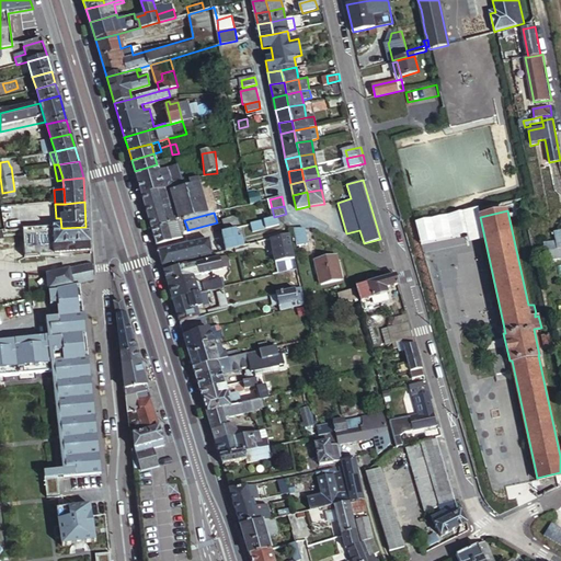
[(237,227),(242,225),(239,213),(227,216),(228,219),(226,220),(228,229),(237,227)]
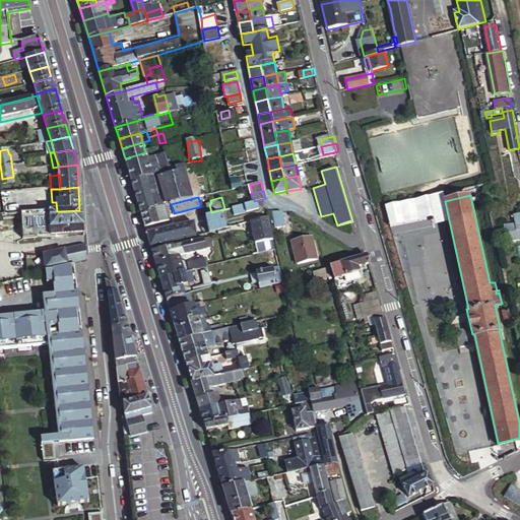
[(259,207),(258,200),(254,201),(233,206),(234,214),(259,207)]
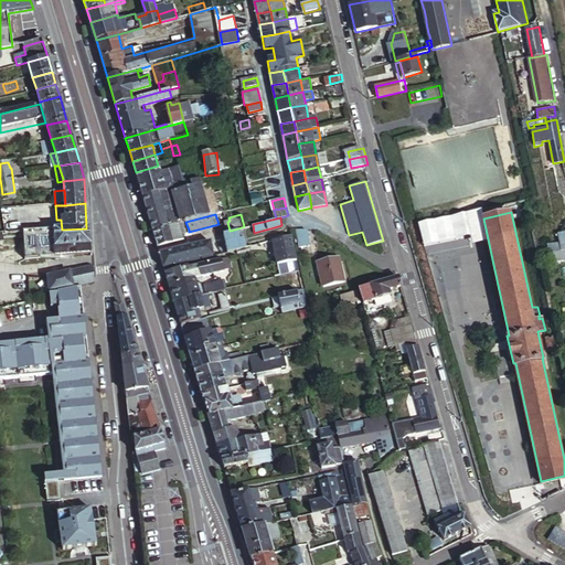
[(482,217),(468,221),(471,241),(487,237),(482,217)]
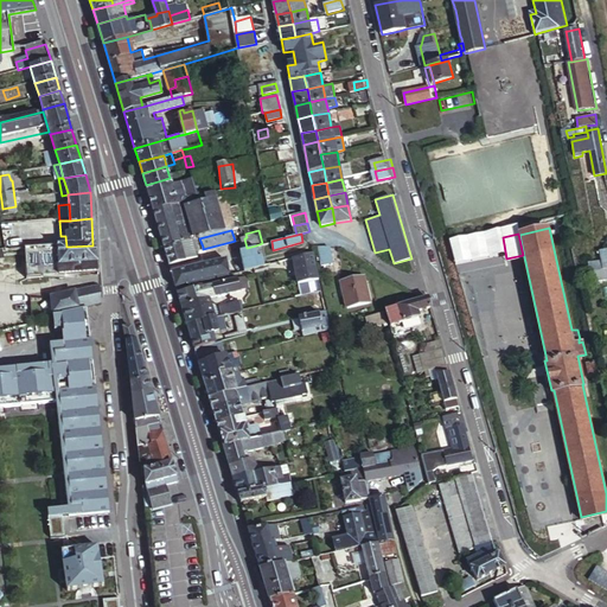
[(457,247),(460,268),(506,259),(503,237),(500,237),(498,238),(481,242),(459,247),(457,247)]
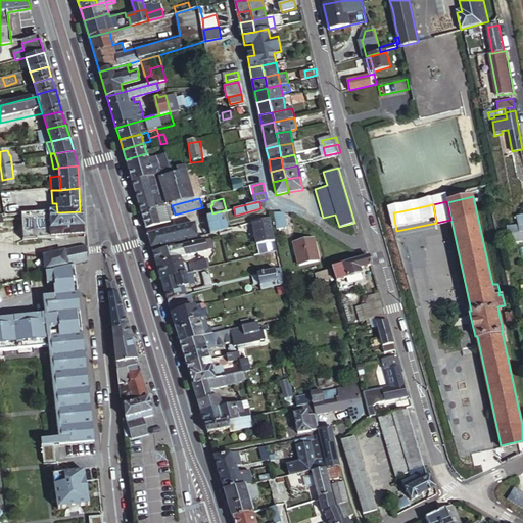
[(172,205),(142,212),(146,228),(172,221),(171,214),(175,212),(172,205)]
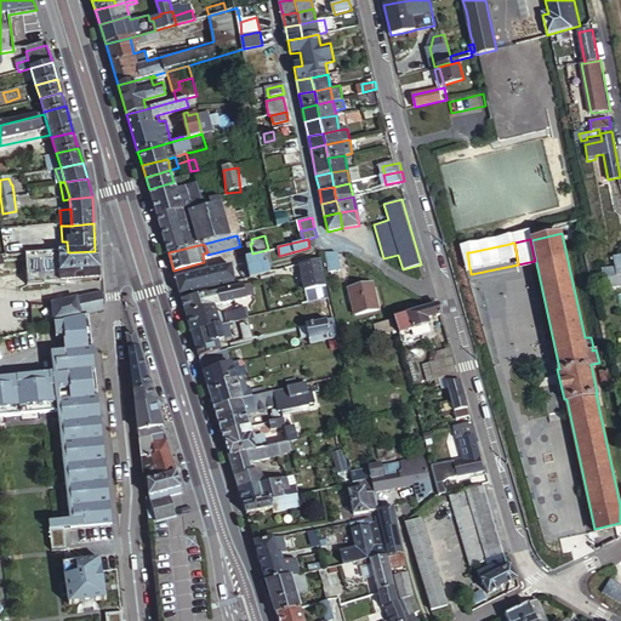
[(50,269),(51,284),(101,280),(98,250),(95,251),(68,252),(49,254),(49,268),(50,269)]
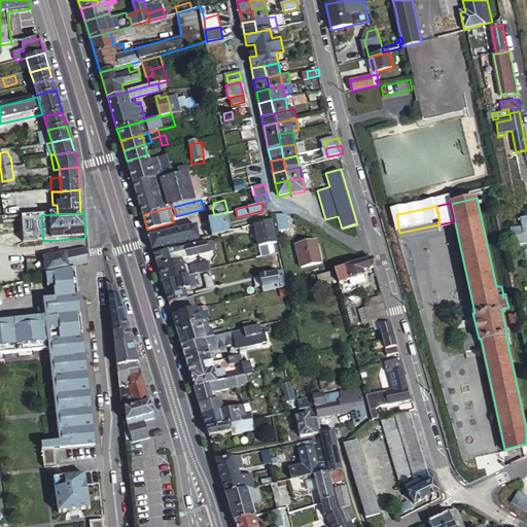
[(214,215),(209,216),(211,223),(224,220),(222,213),(214,215)]
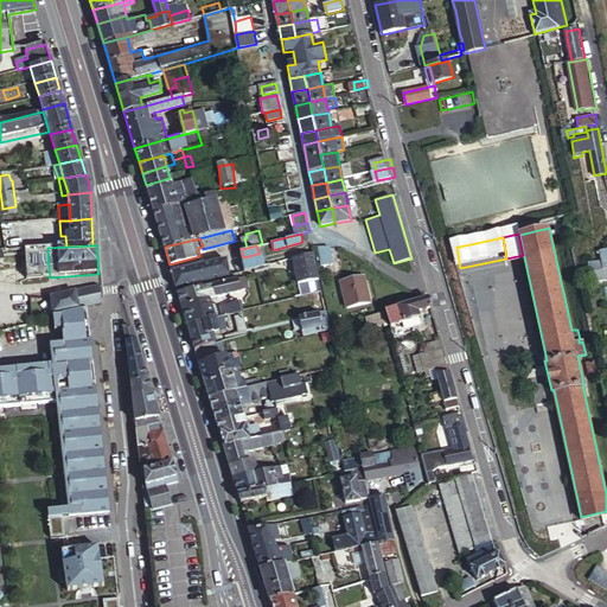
[(457,247),(451,248),(454,269),(460,268),(457,247)]
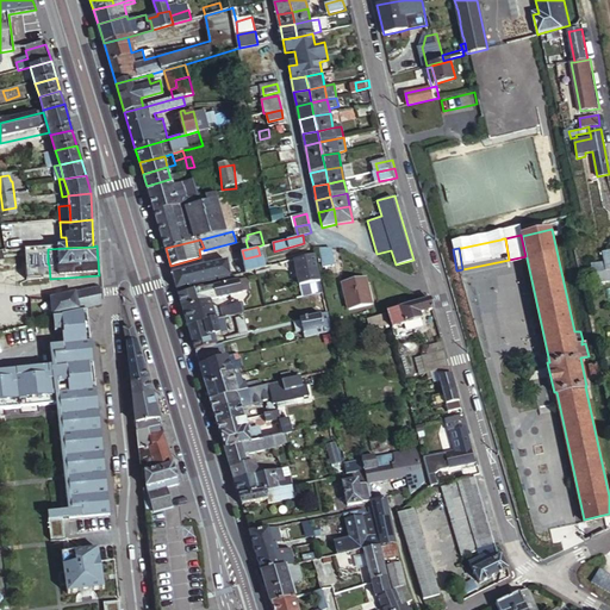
[(27,265),(48,263),(48,249),(26,251),(27,265)]
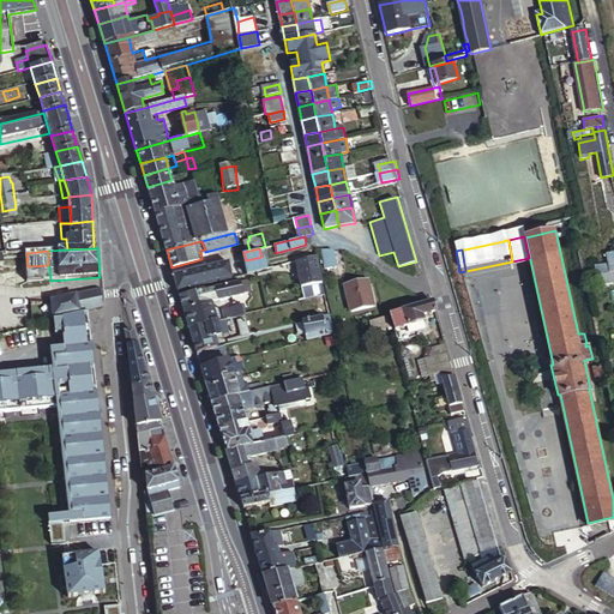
[(341,269),(336,252),(324,251),(329,271),(341,269)]
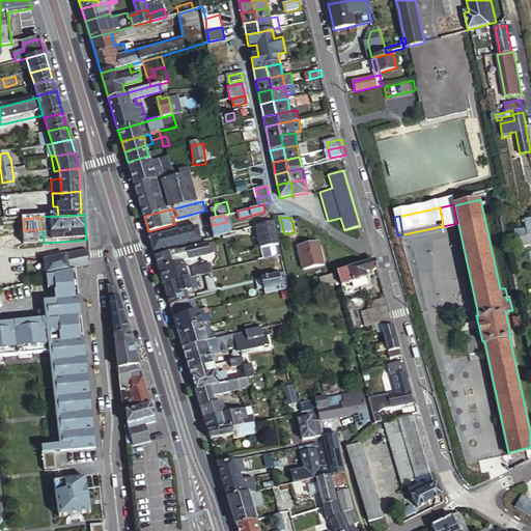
[(515,230),(516,238),(519,238),(530,234),(530,218),(526,220),(528,228),(515,230)]
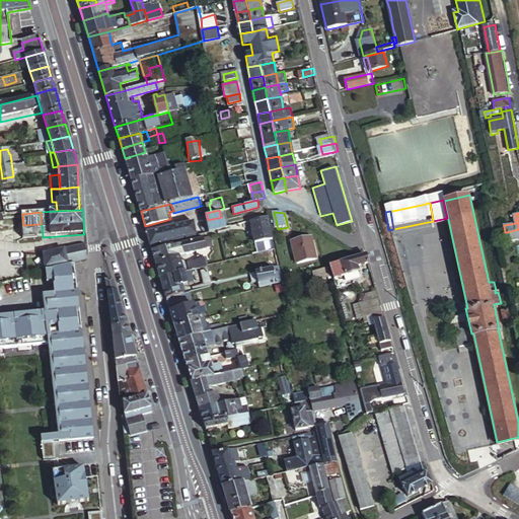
[(14,239),(43,237),(42,225),(41,224),(23,225),(22,214),(12,214),(14,228),(14,239)]
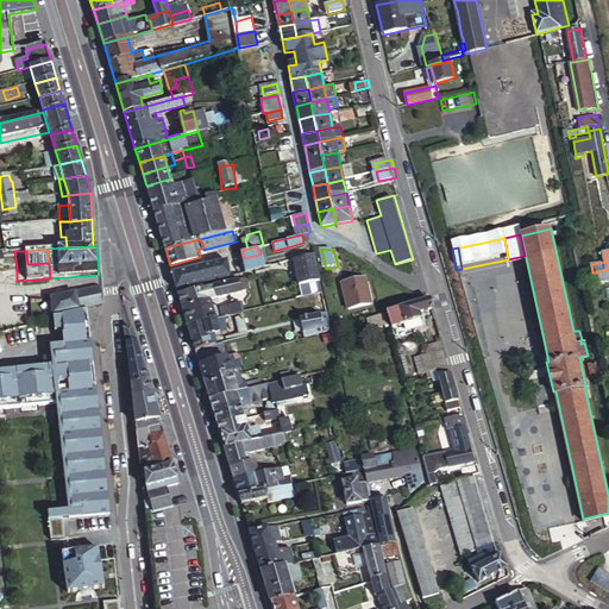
[(267,264),(264,256),(245,261),(248,270),(267,264)]
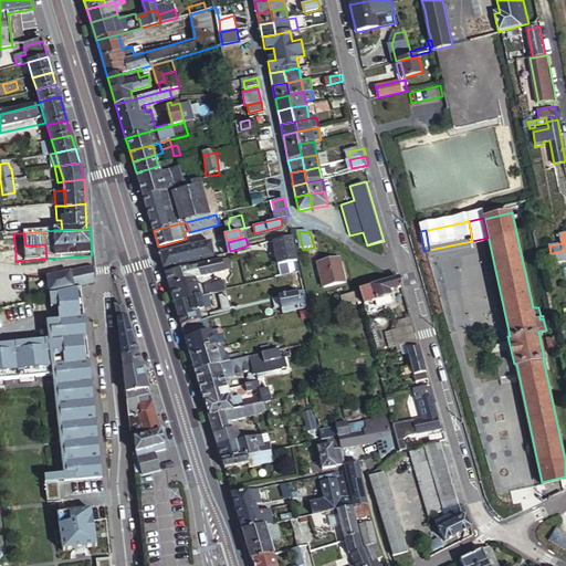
[(294,253),(290,238),(274,241),(280,264),(294,261),(292,253),(294,253)]
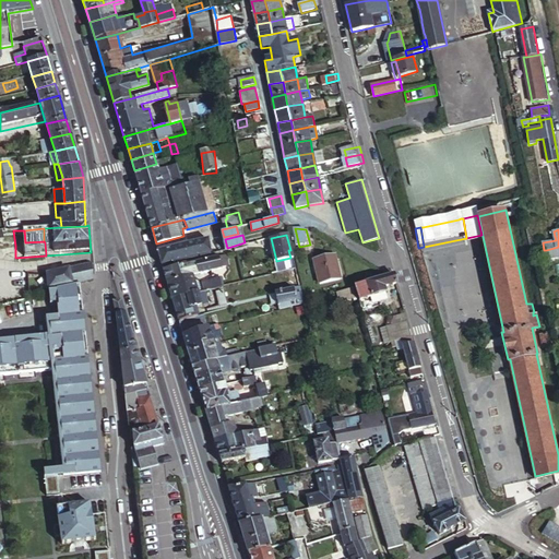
[(210,237),(158,251),(163,264),(213,251),(210,237)]
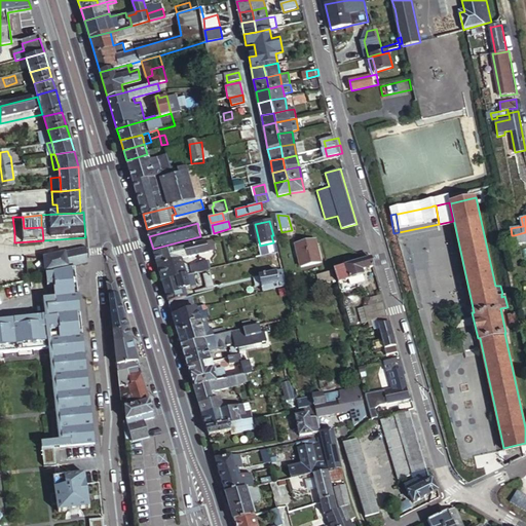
[(525,242),(525,232),(514,235),(516,245),(525,242)]
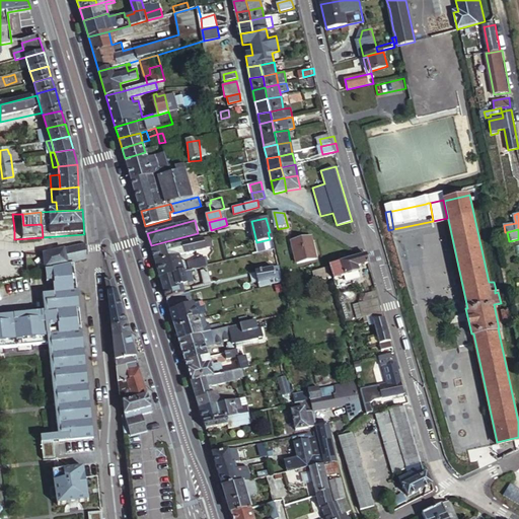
[(203,237),(152,250),(160,277),(183,271),(178,251),(186,249),(186,251),(207,246),(206,244),(213,242),(211,236),(203,237)]
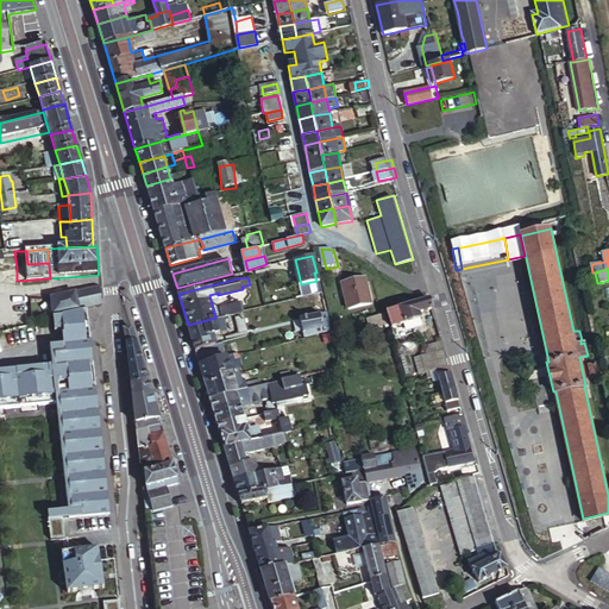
[(371,305),(364,280),(343,284),(350,309),(371,305)]
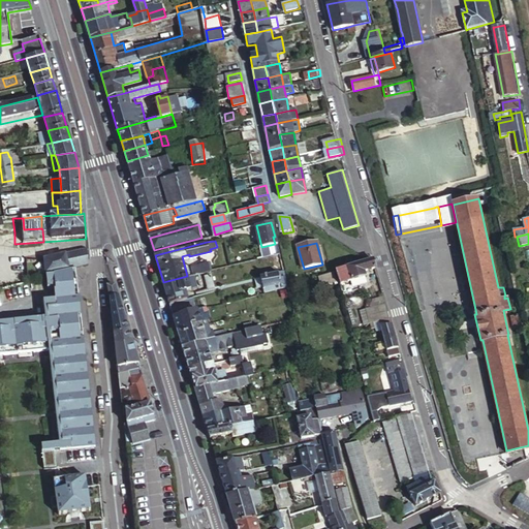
[(69,270),(90,266),(88,251),(66,256),(69,270)]
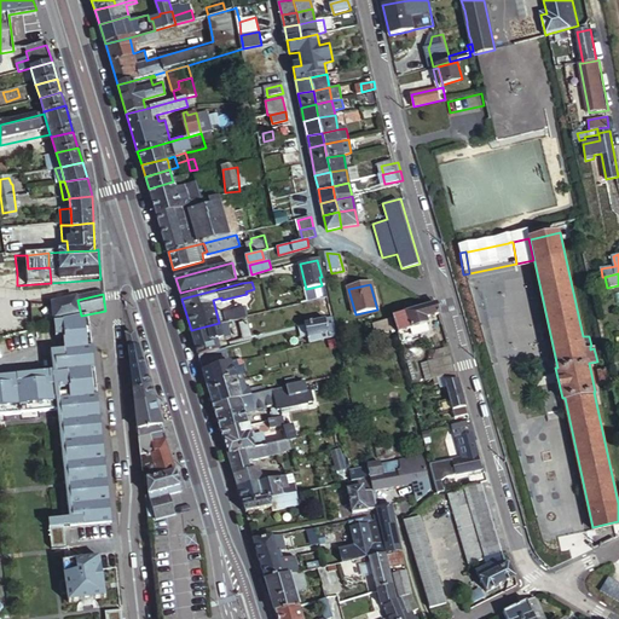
[(53,306),(56,322),(81,316),(77,300),(53,306)]
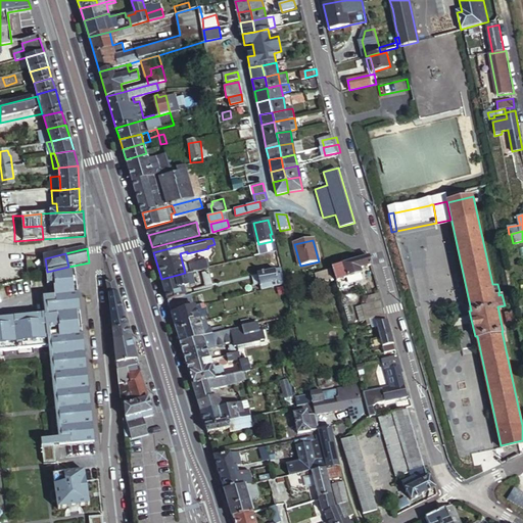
[(370,260),(369,256),(334,268),(337,282),(347,278),(359,275),(363,274),(361,269),(371,266),(370,260)]
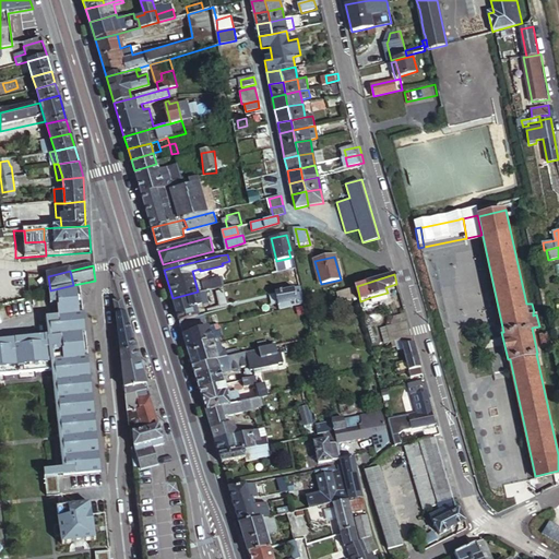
[(219,286),(223,285),(219,275),(211,277),(213,284),(204,286),(205,289),(219,286)]
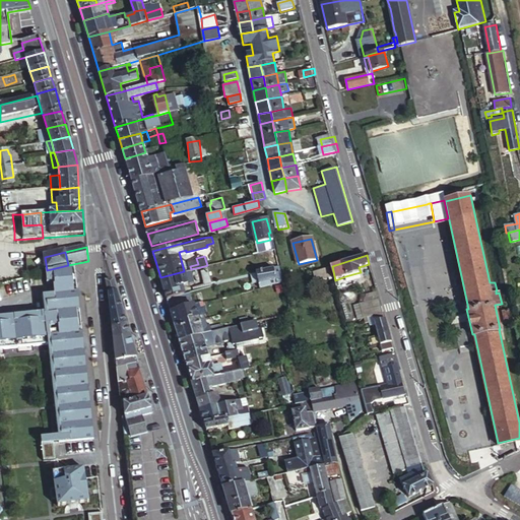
[(59,436),(60,443),(94,440),(75,265),(55,269),(56,285),(55,285),(56,294),(44,295),(46,312),(0,315),(0,519),(104,519),(104,512),(89,514),(89,519),(0,519),(0,347),(50,343),(59,436)]
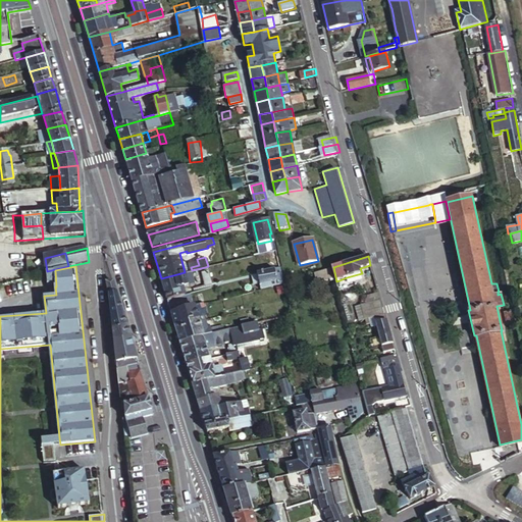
[(212,281),(208,266),(205,267),(205,269),(203,270),(206,283),(212,281)]
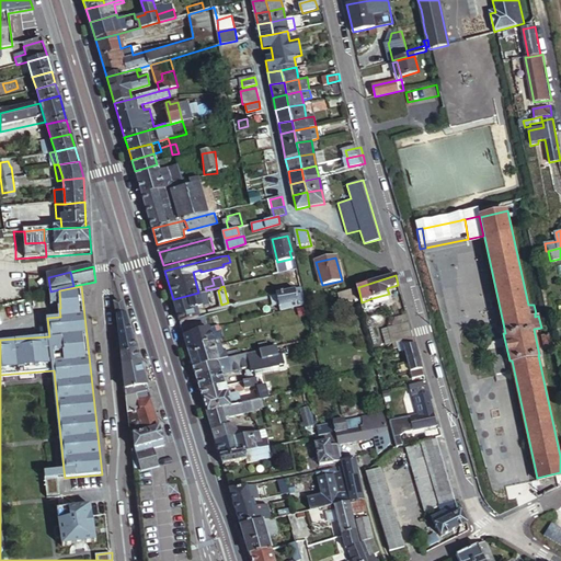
[(302,299),(304,305),(306,305),(301,286),(299,287),(299,288),(282,293),(284,304),(302,299)]
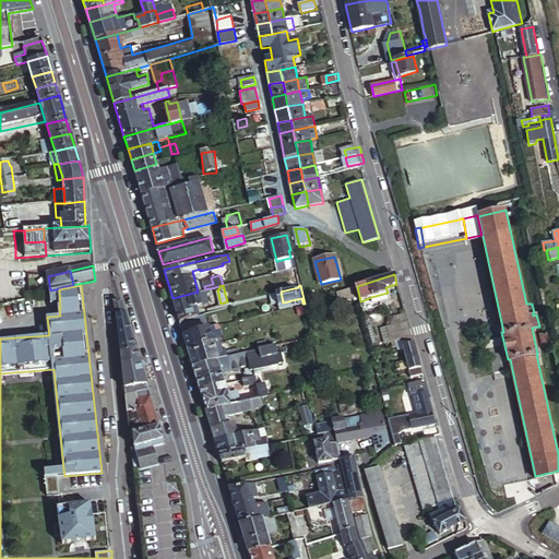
[(356,294),(355,288),(339,294),(341,302),(357,297),(356,294)]
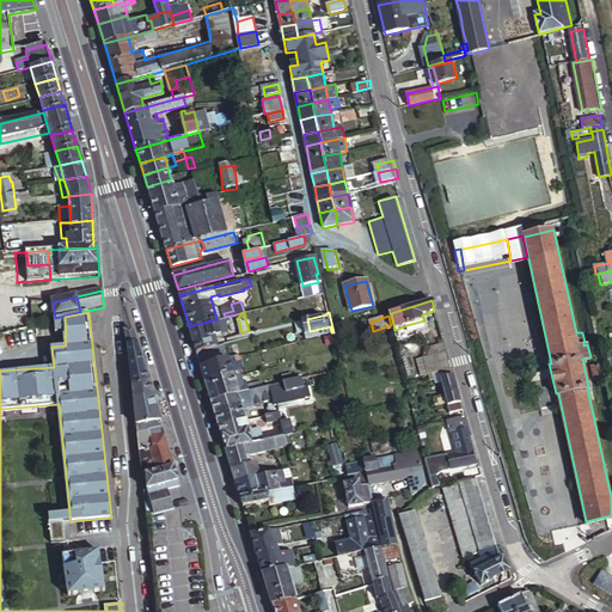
[(189,326),(197,350),(213,347),(209,336),(214,334),(228,330),(225,317),(216,319),(189,326)]
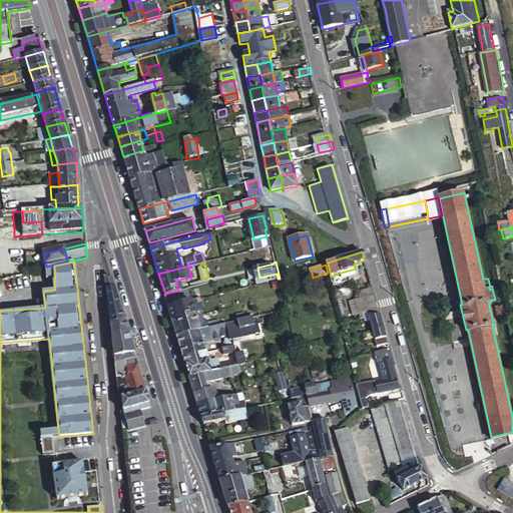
[(341,273),(331,277),(334,286),(355,279),(352,270),(341,273)]
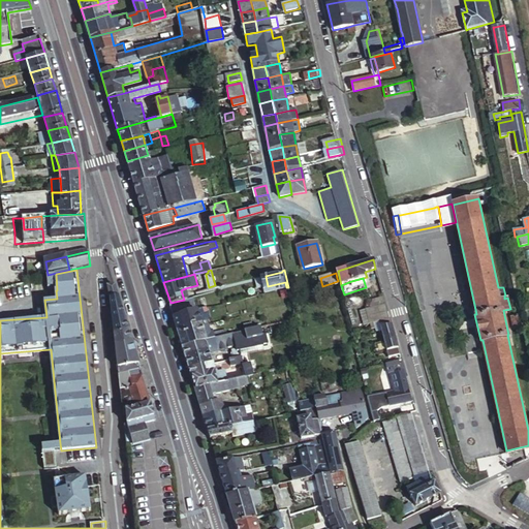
[(112,300),(115,324),(125,321),(115,286),(109,288),(112,300)]
